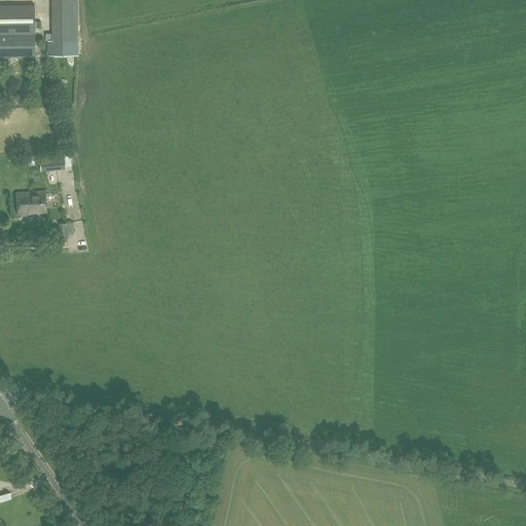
[(82,38),(80,0),(62,0),(63,13),(59,13),(59,38),(82,38)]
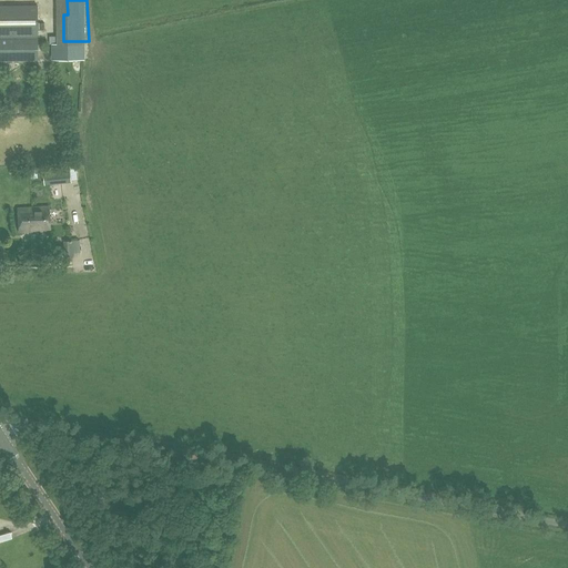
[(37,6),(0,6),(0,48),(13,48),(13,43),(21,43),(22,46),(30,46),(30,43),(38,42),(37,6)]
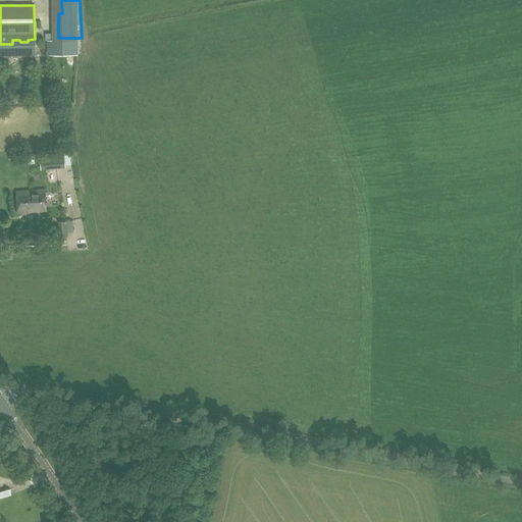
[(65,167),(63,153),(40,155),(41,170),(65,167)]
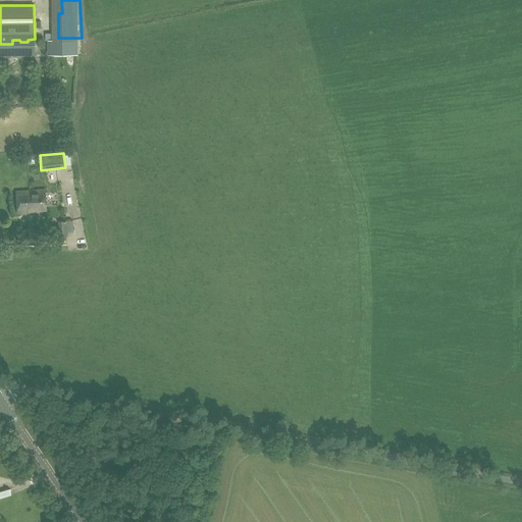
[(46,211),(45,190),(30,191),(31,204),(36,204),(37,212),(46,211)]
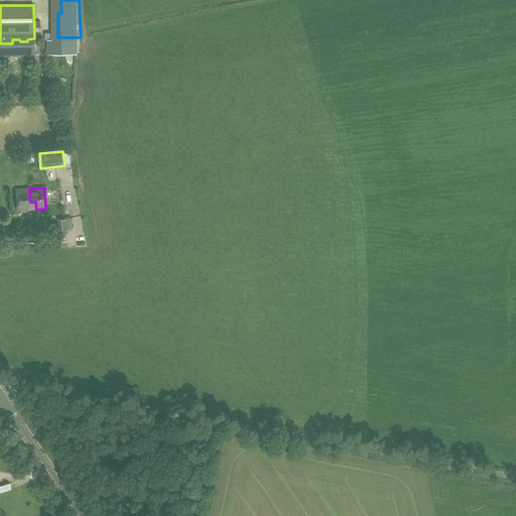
[(17,211),(36,210),(35,202),(30,202),(29,188),(16,188),(17,211)]
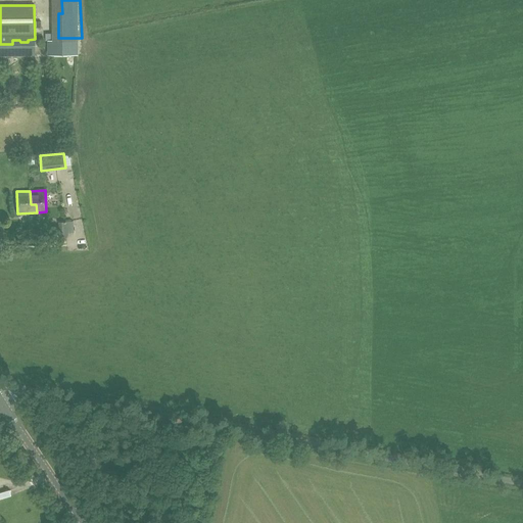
[(74,233),(73,221),(58,222),(59,238),(67,238),(67,234),(74,233)]
